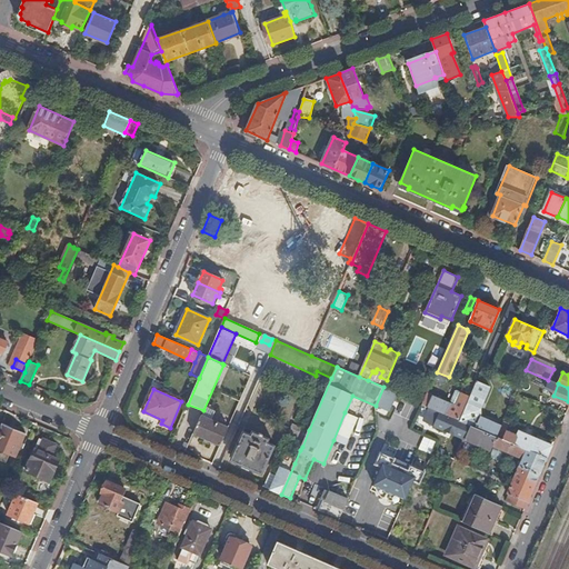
[(470,426),(497,437),(502,426),(472,413),(469,421),(467,419),(477,393),(472,392),(470,397),(460,420),(470,426)]
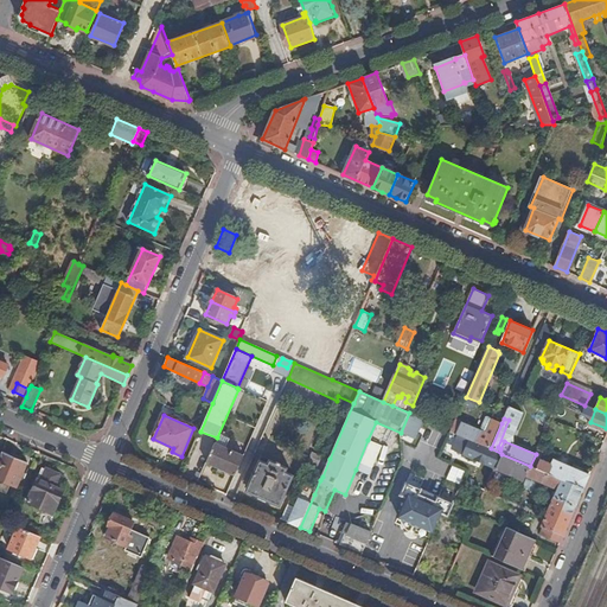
[(452,432),(471,440),(491,448),(502,423),(493,420),(487,433),(457,420),(452,432)]
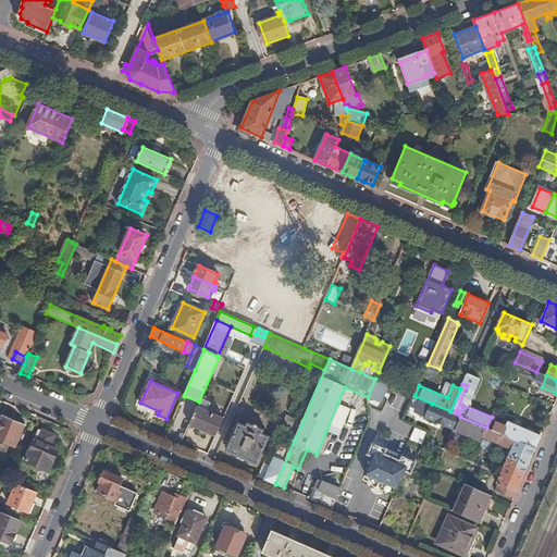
[(190,425),(217,436),(224,419),(208,412),(212,403),(203,398),(199,408),(198,408),(190,425)]
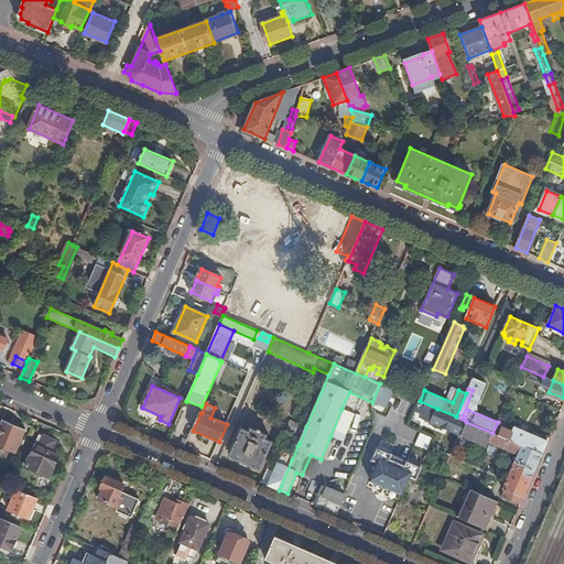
[(342,409),(331,436),(344,442),(355,414),(342,409)]
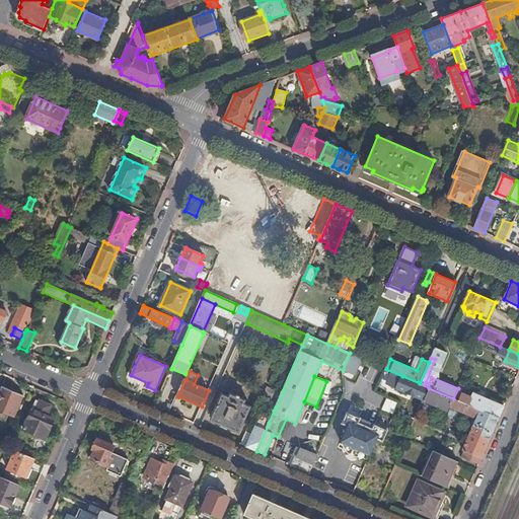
[(397,388),(424,400),(429,388),(420,383),(402,376),(397,388)]
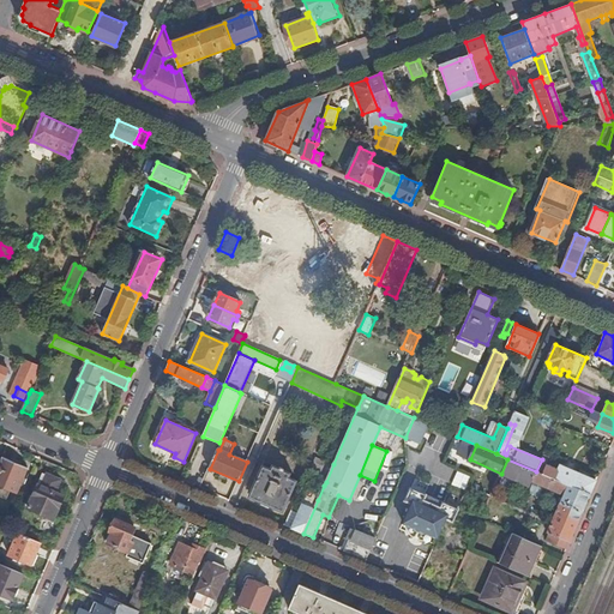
[(2,459),(0,464),(0,486),(18,494),(29,469),(4,457),(2,459)]
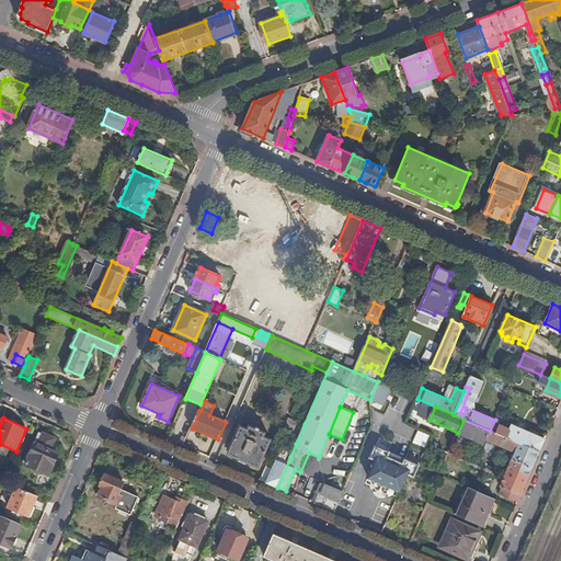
[(294,439),(298,441),(305,424),(290,419),(284,434),(294,439)]
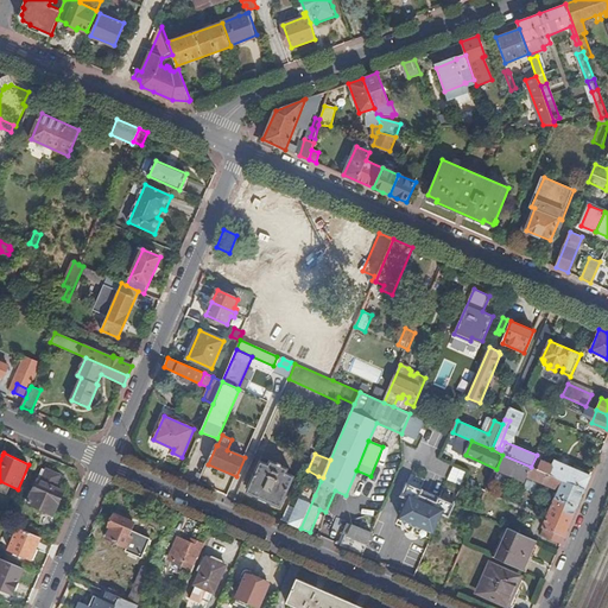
[(531,467),(584,491),(591,476),(555,461),(553,466),(543,461),(540,463),(537,461),(540,456),(537,454),(537,455),(531,467)]
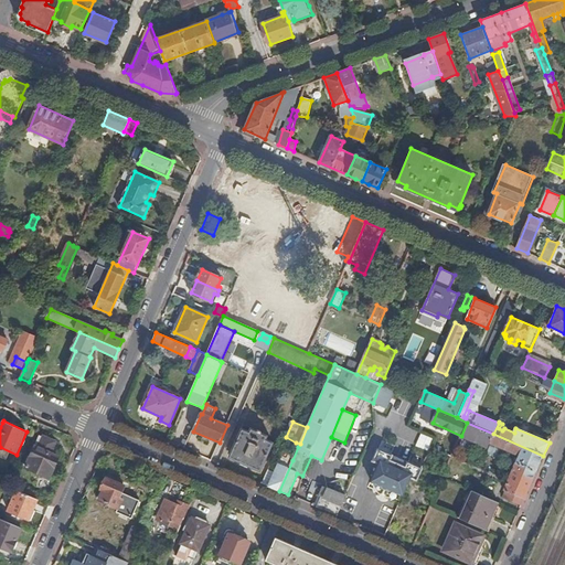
[(504,490),(524,499),(536,471),(543,456),(493,434),(467,423),(461,436),(488,448),(490,443),(519,456),(504,490)]
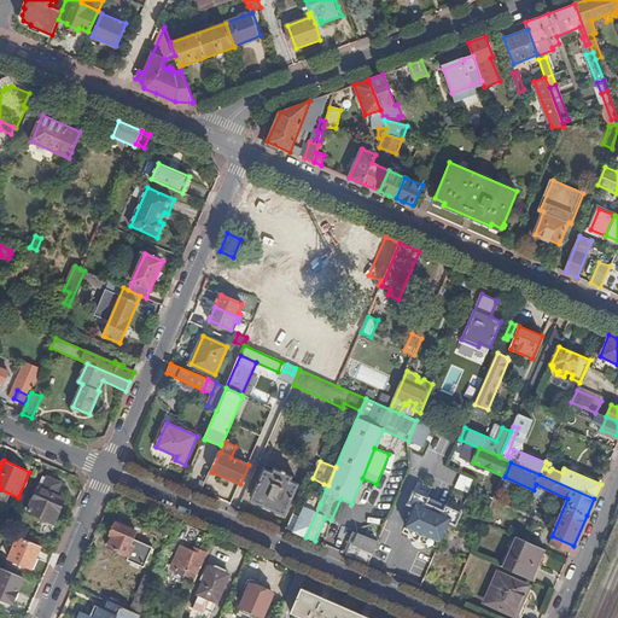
[(260,503),(278,512),(279,509),(286,512),(299,484),(291,481),(292,477),(286,473),(286,472),(283,471),(281,472),(275,468),(273,473),(266,468),(254,497),(261,501),(260,503)]
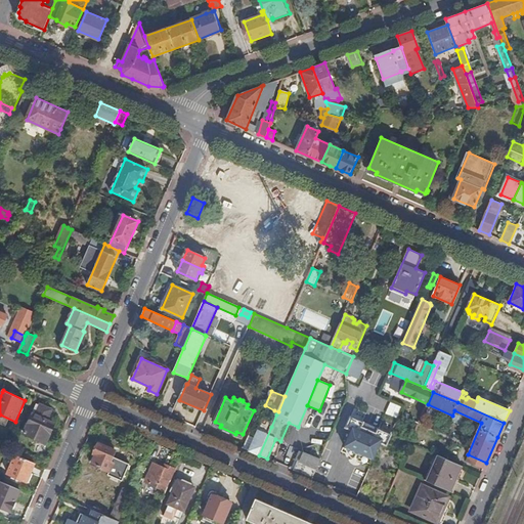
[(48,421),(52,409),(41,404),(38,411),(35,410),(25,433),(46,443),(54,424),(48,421)]
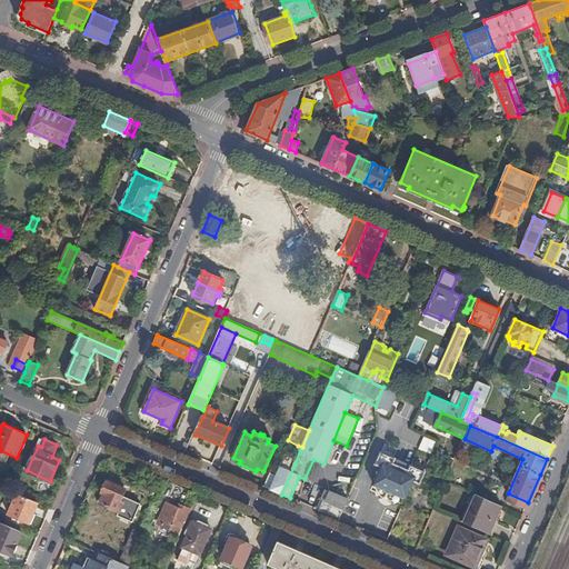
[(65,448),(57,445),(52,457),(59,460),(65,448)]
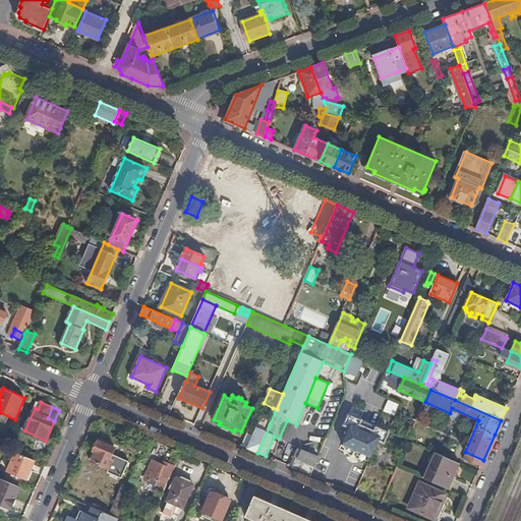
[(339,409),(334,420),(341,424),(346,412),(339,409)]
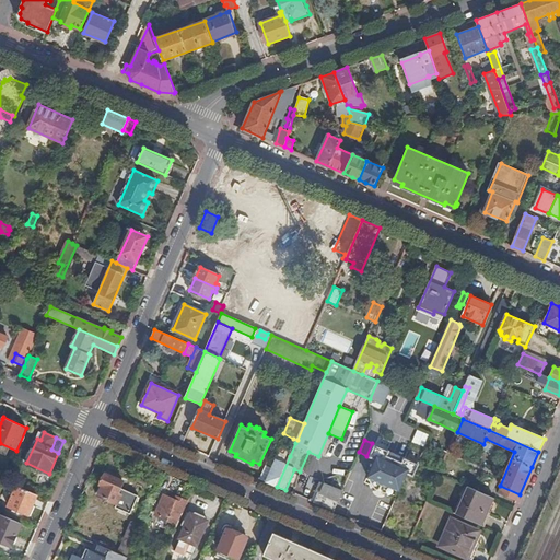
[(413,476),(419,464),(404,458),(403,463),(387,456),(389,452),(375,445),(370,457),(376,459),(369,477),(374,480),(373,485),(374,488),(375,490),(383,492),(386,493),(389,492),(392,491),(393,488),(399,491),(407,474),(413,476)]
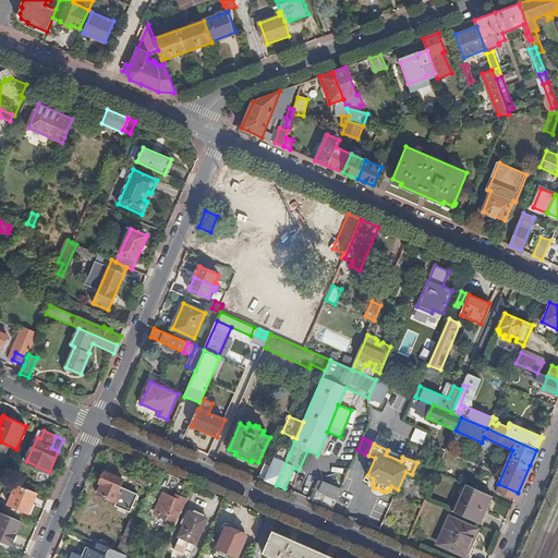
[(448,449),(437,473),(443,475),(453,451),(448,449)]
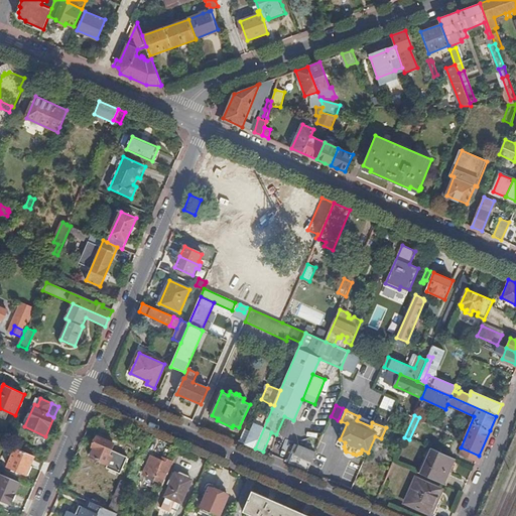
[(246,444),(255,448),(267,420),(258,416),(246,444)]
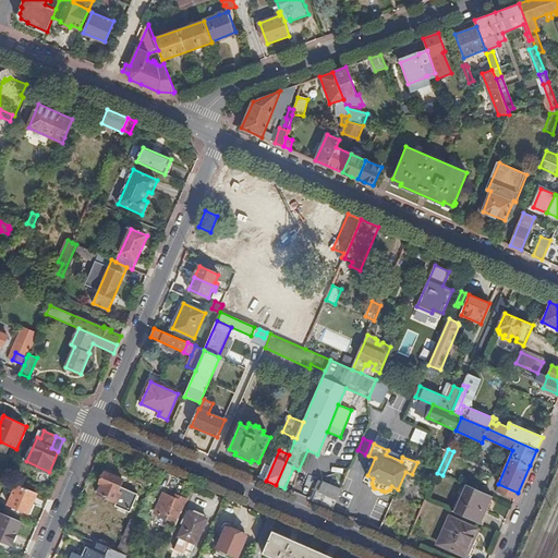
[(99,494),(119,502),(123,493),(119,490),(123,481),(106,472),(100,484),(102,485),(99,494)]
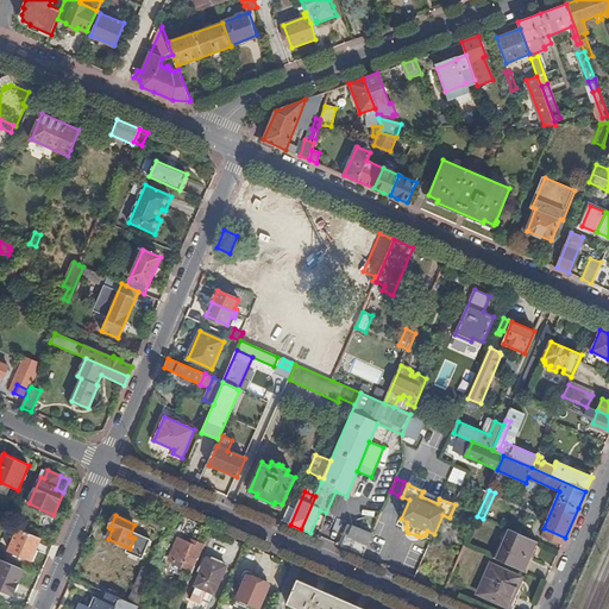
[(363,557),(372,535),(371,535),(351,526),(343,547),(363,557)]
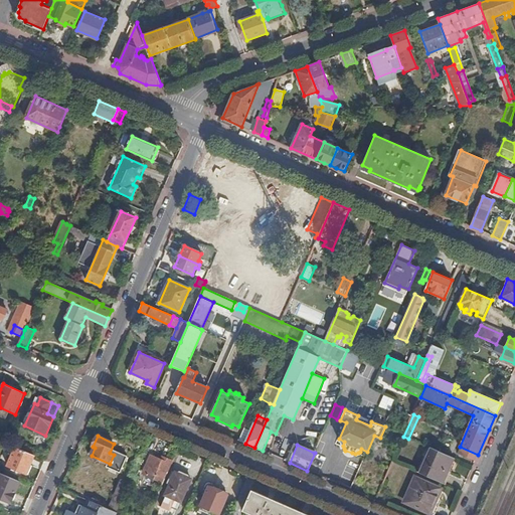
[(34,455),(16,447),(8,466),(23,473),(27,464),(30,466),(34,455)]
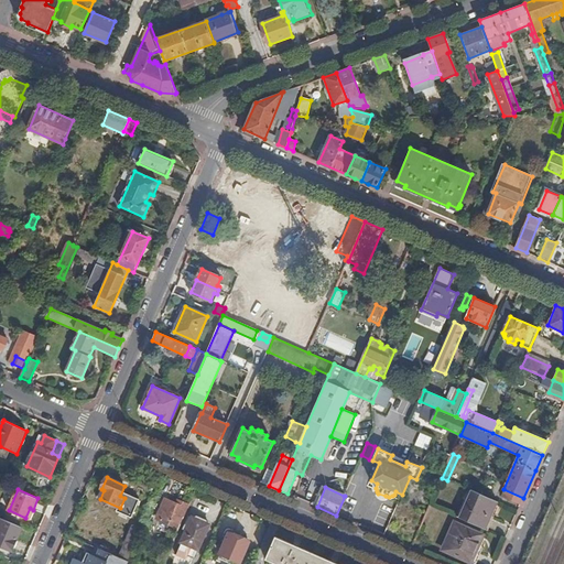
[(463,519),(486,529),(491,516),(488,513),(494,500),(472,490),(466,503),(468,506),(463,519)]
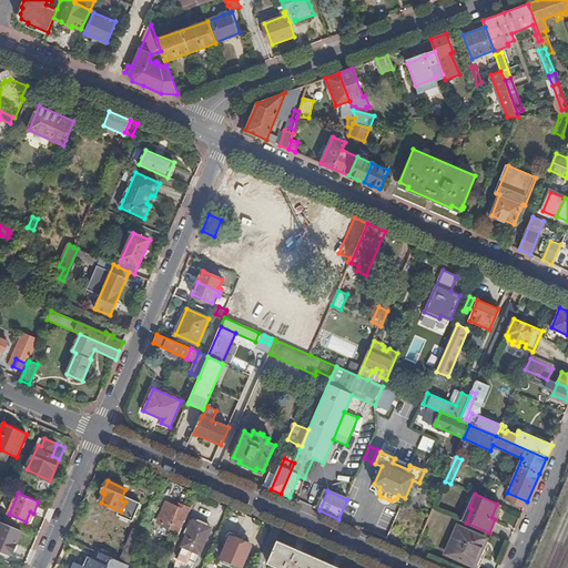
[(181,533),(185,521),(184,520),(188,511),(179,507),(168,503),(159,523),(181,533)]
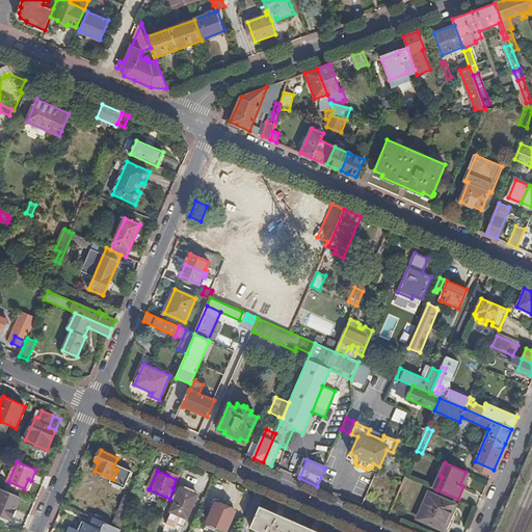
[(188,519),(198,495),(182,487),(171,511),(173,512),(166,524),(176,528),(177,527),(178,525),(183,527),(187,519),(188,519)]
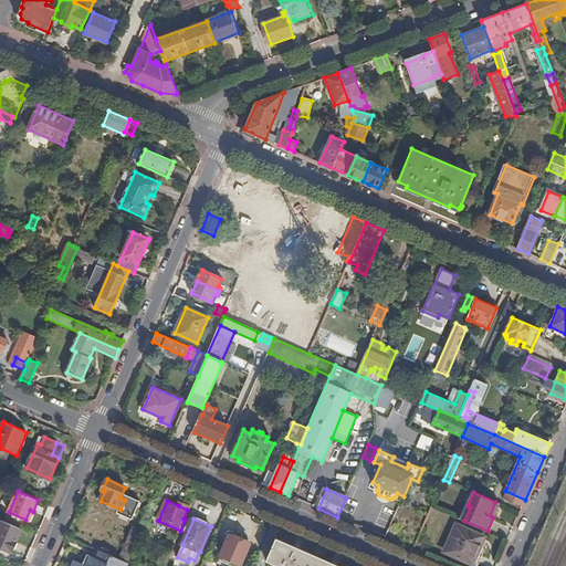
[(23,530),(1,521),(0,524),(0,547),(12,553),(23,530)]
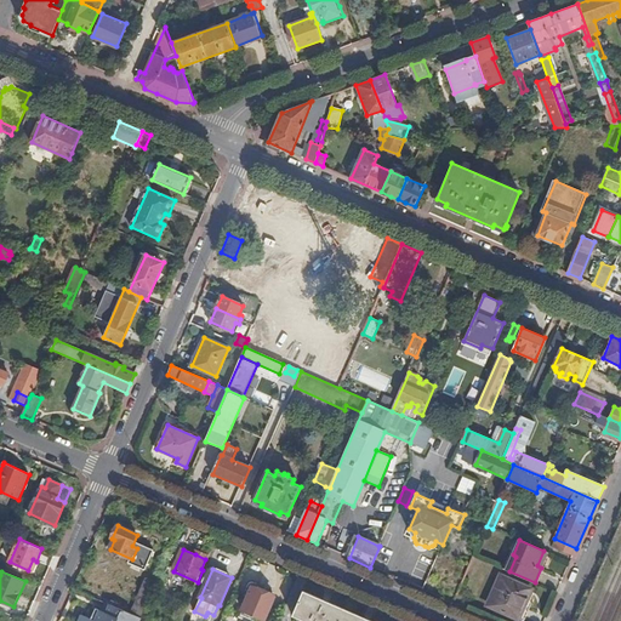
[(489,605),(519,619),(531,590),(501,576),(489,605)]
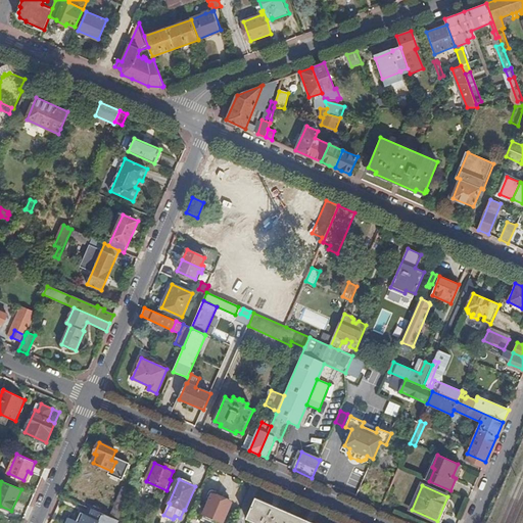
[(120,521),(133,490),(124,486),(111,517),(119,520),(120,521)]
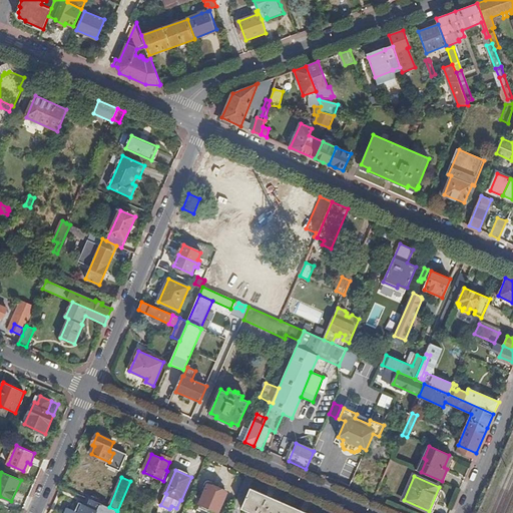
[(209,485),(207,489),(215,493),(217,488),(209,485)]
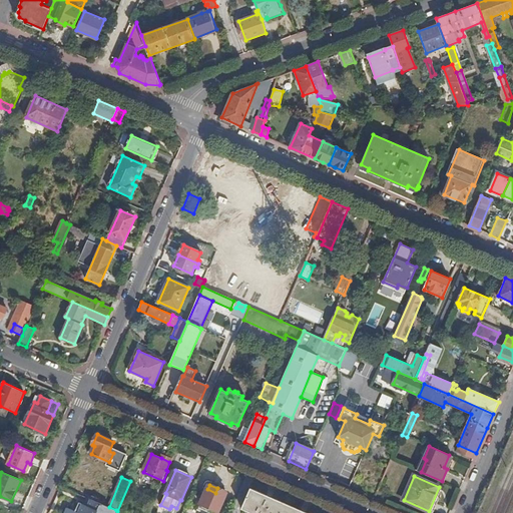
[(215,493),(207,489),(197,511),(202,512),(218,512),(227,493),(226,491),(225,489),(221,487),(217,488),(215,493)]
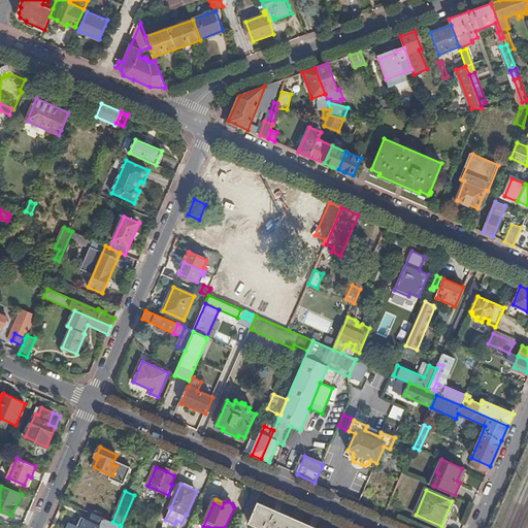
[(259,527),(317,527),(258,502),(250,524),(259,527)]
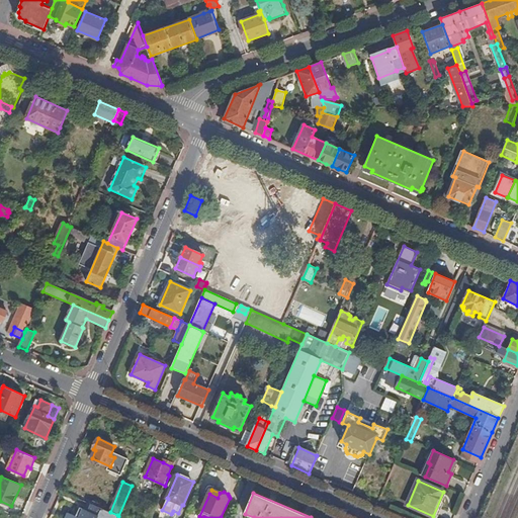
[(90,512),(86,510),(80,508),(76,517),(78,517),(115,517),(117,515),(110,512),(93,505),(90,512)]
